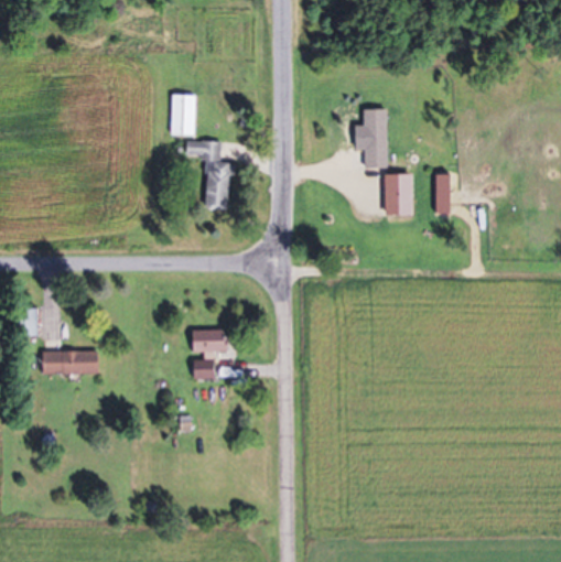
[(171,136),(194,136),(194,94),(171,94),(171,136)]
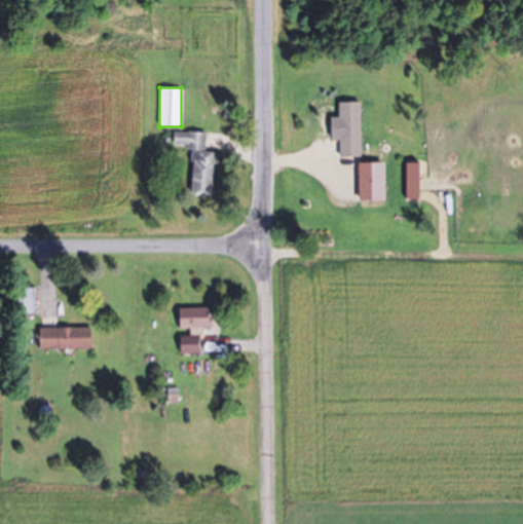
[(361,156),(361,102),(339,102),(339,156),(361,156)]
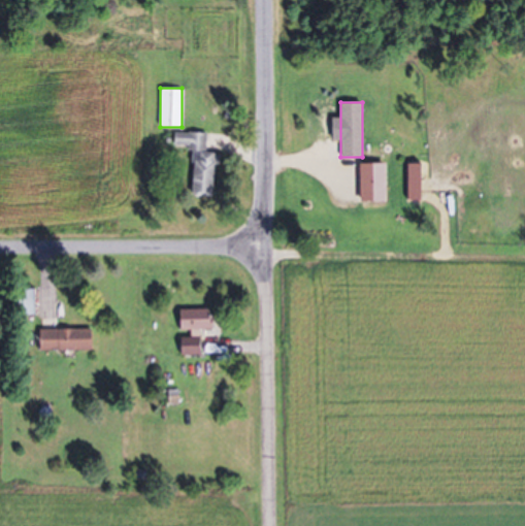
[(206,132),(174,131),(174,148),(194,148),(192,195),(215,196),(217,152),(205,152),(206,132)]
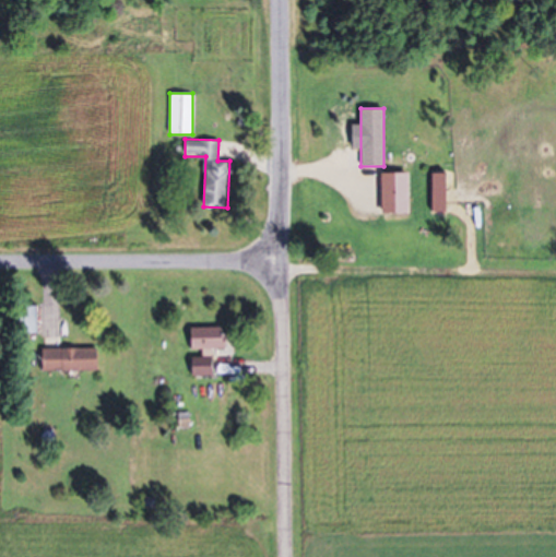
[(37,306),(18,306),(18,332),(37,332),(37,306)]
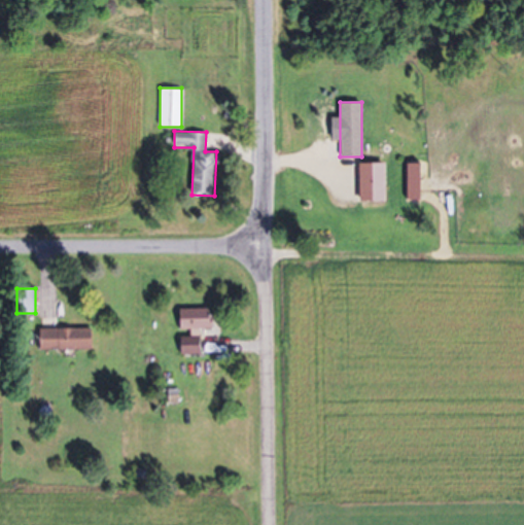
[(180,333),(180,353),(201,353),(201,328),(211,328),(211,308),(180,308),(180,333)]
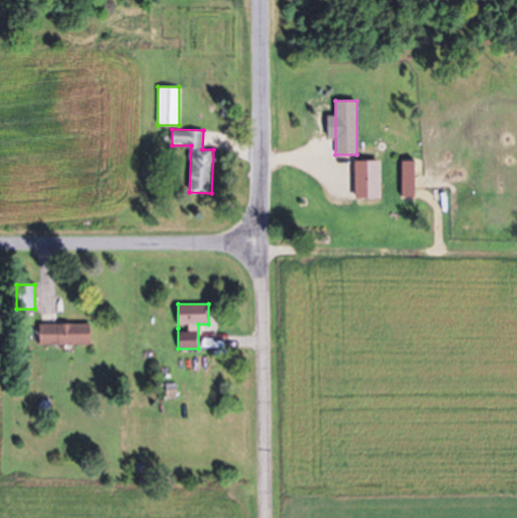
[(90,323),(39,323),(39,344),(90,344),(90,323)]
